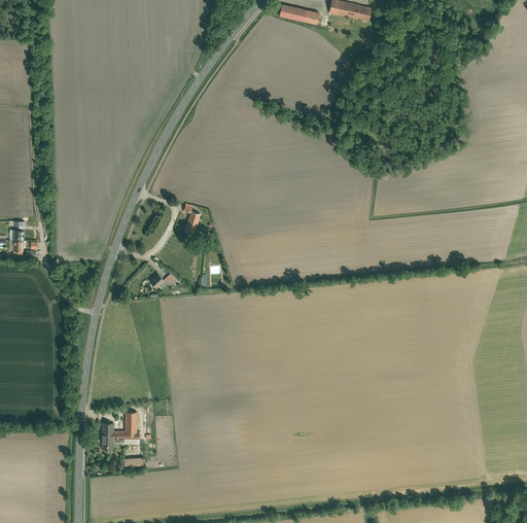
[(358,2),(349,0),(330,0),(328,10),(355,16),(355,15),(369,19),(371,5),(358,3),(358,2)]
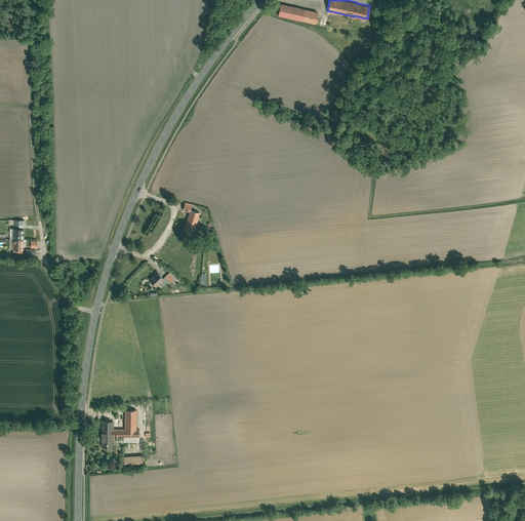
[(317,9),(280,1),(277,13),(297,18),(314,23),(317,9)]
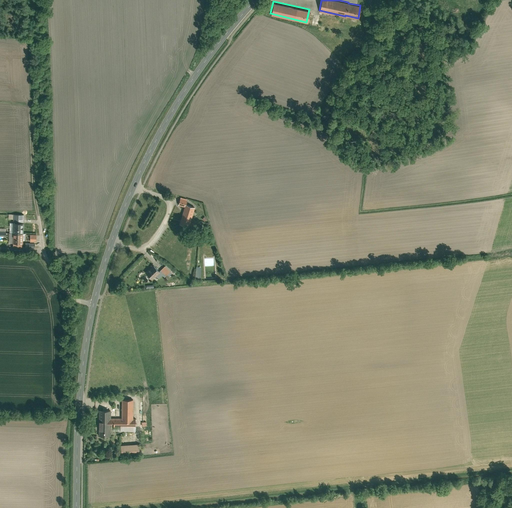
[(195,203),(185,201),(179,220),(189,223),(195,203)]
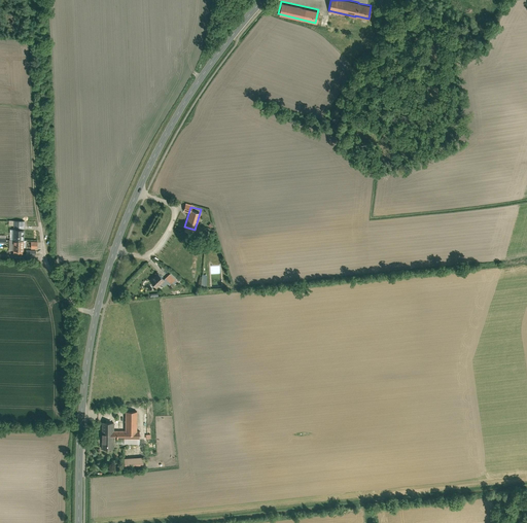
[(25,216),(14,216),(14,224),(25,224),(25,216)]
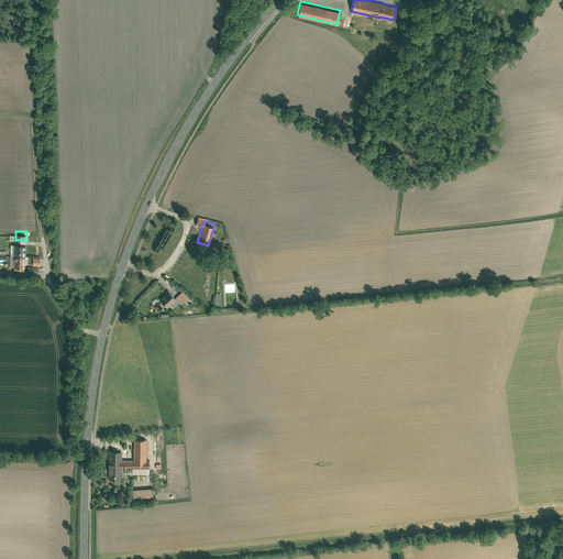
[(15,240),(14,251),(26,251),(26,240),(15,240)]
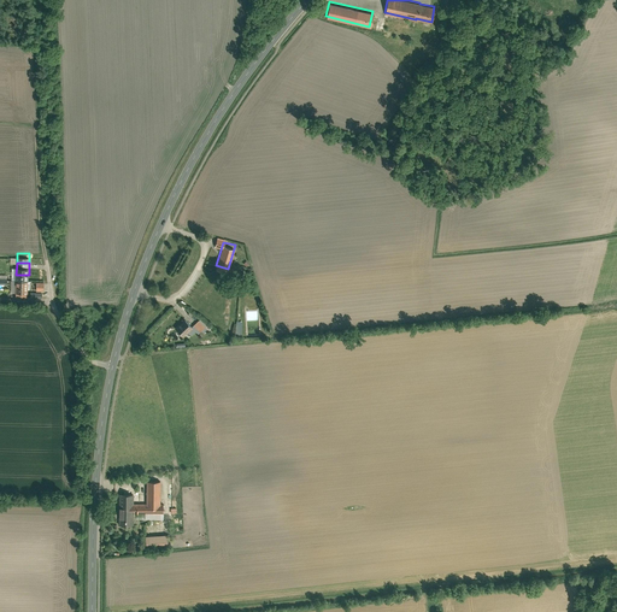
[(16,275),(16,292),(27,292),(27,288),(29,288),(29,275),(16,275)]
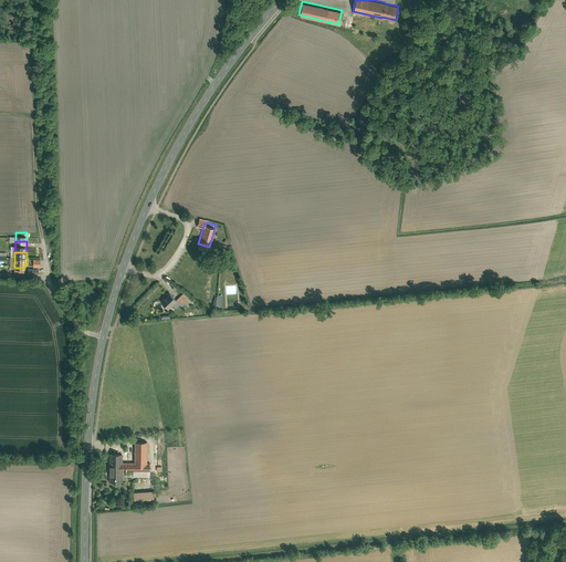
[(168,291),(159,299),(167,308),(171,303),(175,306),(178,303),(179,304),(189,295),(182,289),(175,297),(168,291)]
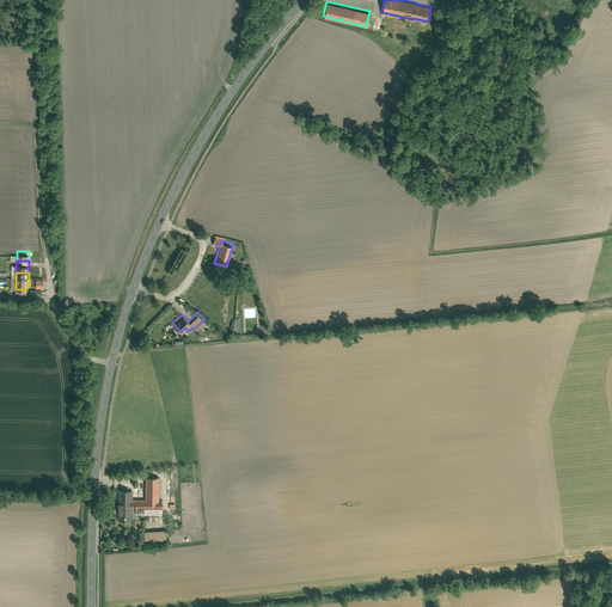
[(132,488),(116,486),(116,519),(130,519),(130,507),(160,508),(161,497),(158,497),(158,474),(145,474),(144,497),(132,496),(132,488)]
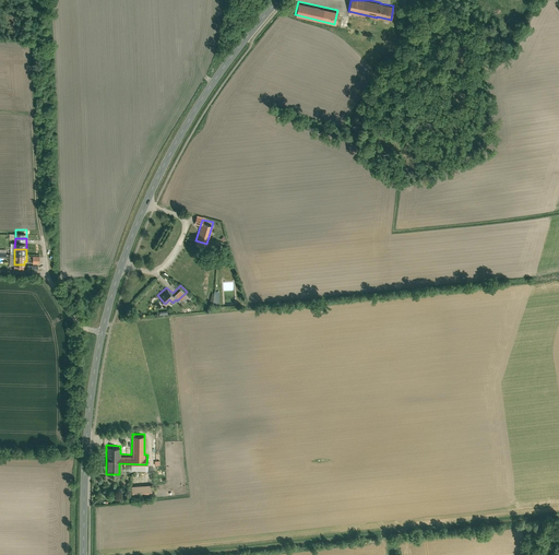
[(151,495),(151,482),(130,484),(131,497),(151,495)]
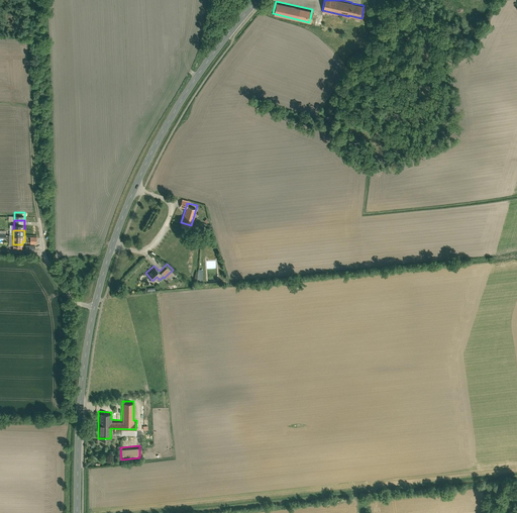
All buildings are outlined.
